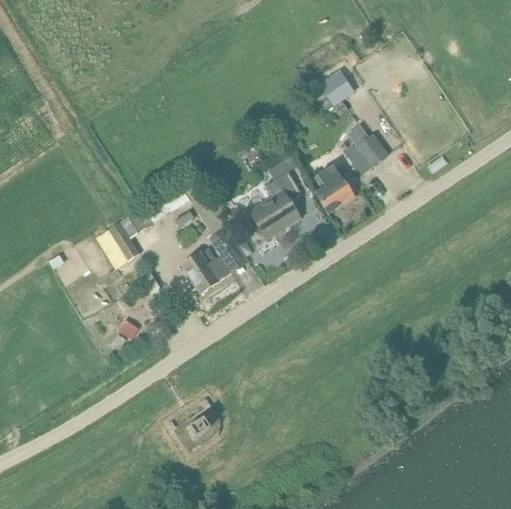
[(340,100),(354,90),(341,71),(339,69),(317,84),(313,77),(304,83),(321,109),(332,101),(339,112),(346,108),(340,100)]
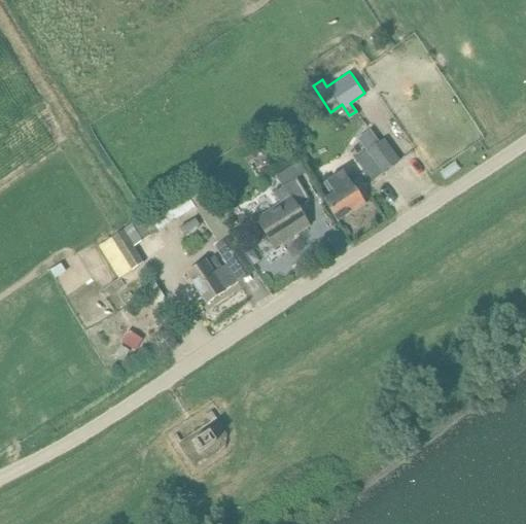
[(383,136),(365,149),(381,171),(399,158),(383,136)]
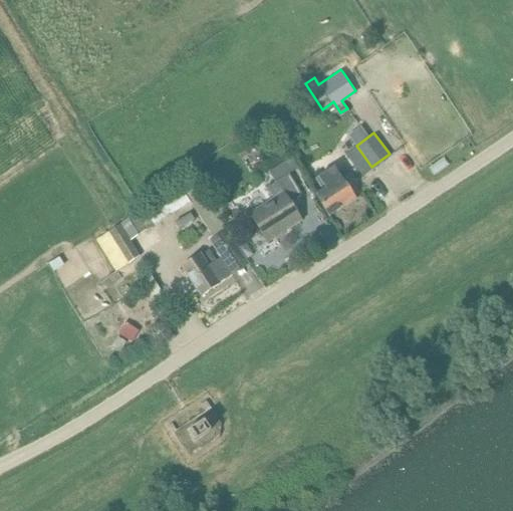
[(321,188),(315,192),(329,213),(355,197),(334,164),(314,177),(321,188)]
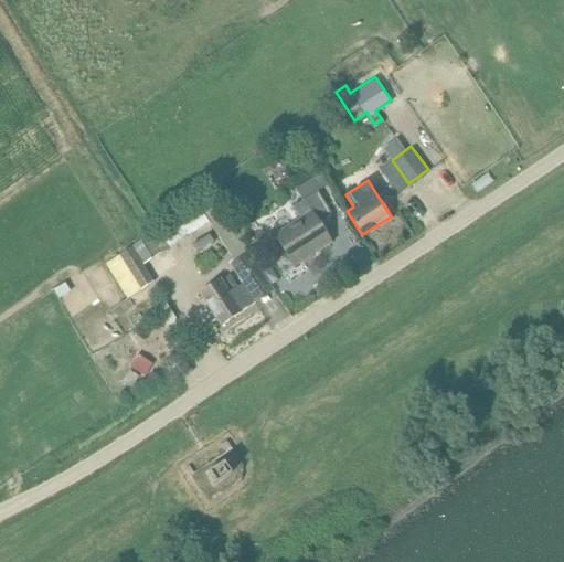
[(299,215),(273,233),(293,264),(330,240),(318,221),(331,212),(316,189),(293,204),(299,215)]
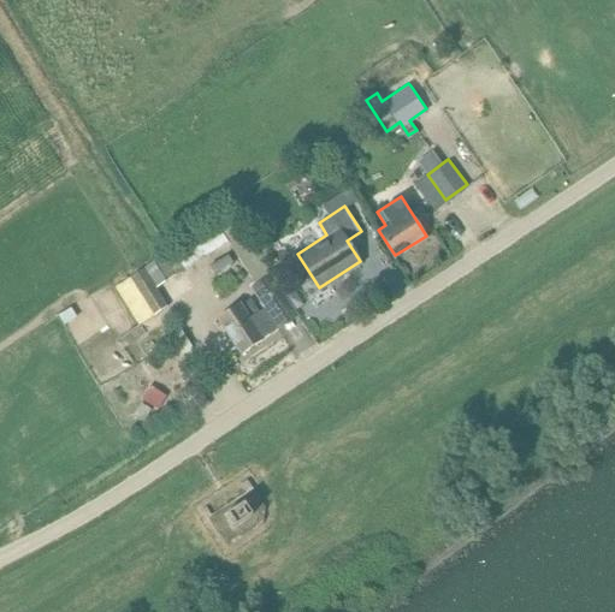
[(170,245),(171,248),(183,268),(228,241),(254,283),(249,285),(264,307),(262,307),(259,310),(249,296),(241,302),(217,318),(240,352),(264,337),(264,336),(277,327),(299,313),(270,272),(271,272),(231,209),(214,221),(212,218),(170,245)]
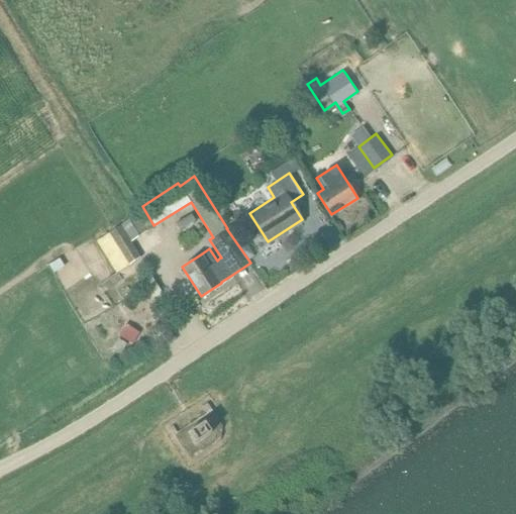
[(109,230),(129,263),(130,262),(140,255),(130,240),(145,230),(153,225),(143,208),(134,214),(119,224),(109,230)]
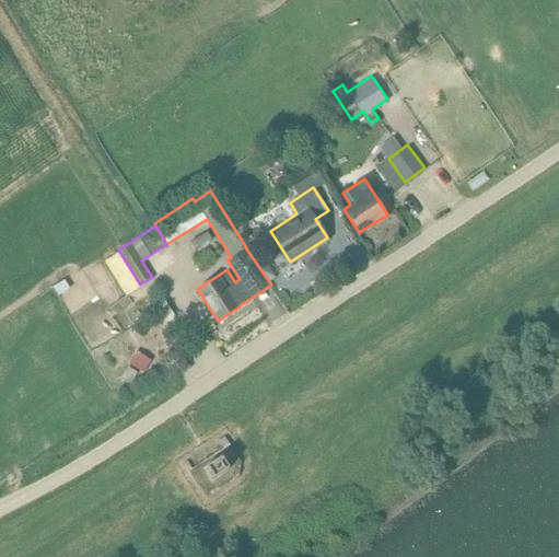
[(129,361),(139,367),(142,369),(148,361),(134,354),(129,361)]
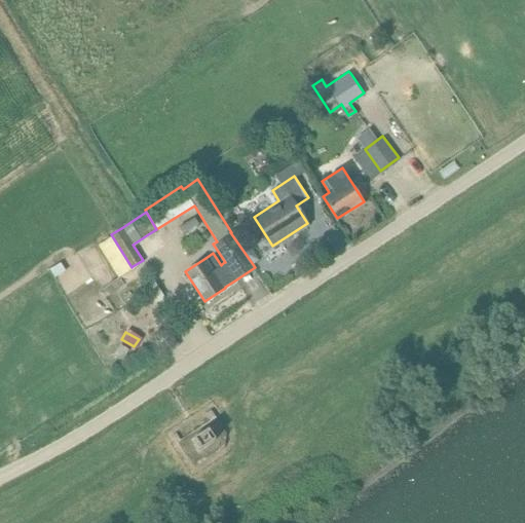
[(175,430),(171,432),(192,464),(217,451),(225,433),(210,406),(204,410),(209,417),(180,437),(175,430)]
